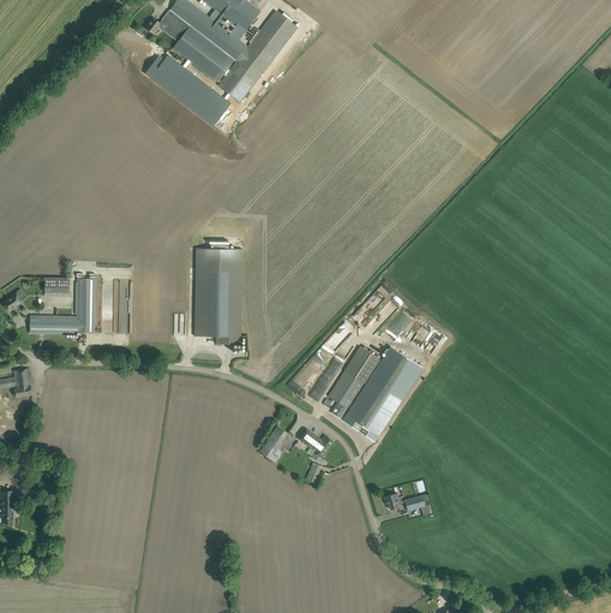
[(205,15),(186,0),(171,0),(159,17),(165,22),(160,28),(159,28),(174,40),(169,46),(238,99),(294,25),(273,7),(244,45),(217,24),(205,15)]
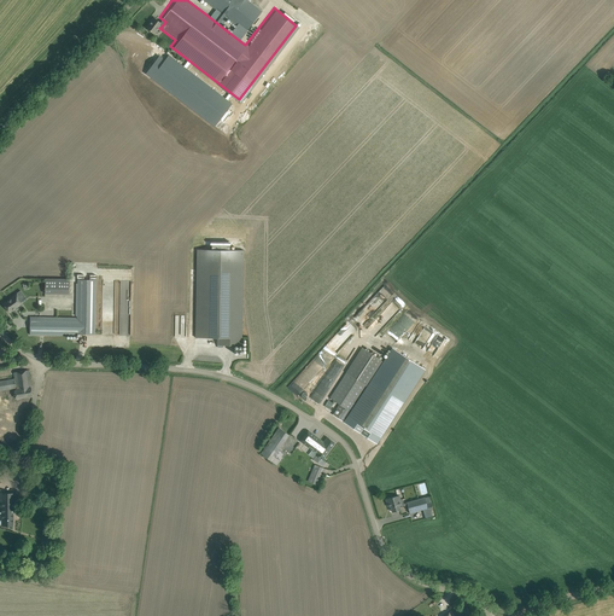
[(258,9),(246,0),(203,0),(212,7),(224,17),(241,30),(258,9)]
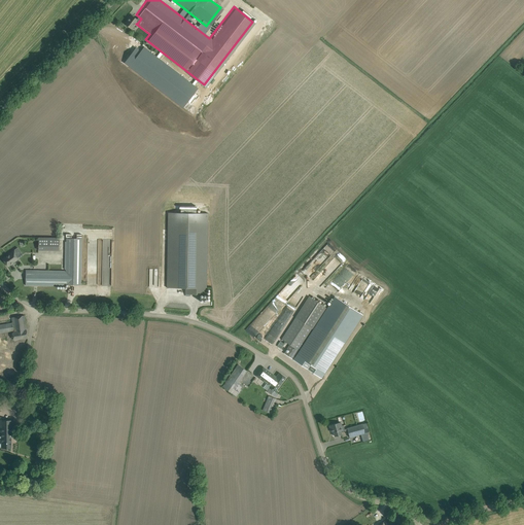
[(181,6),(176,12),(186,21),(191,14),(181,6)]
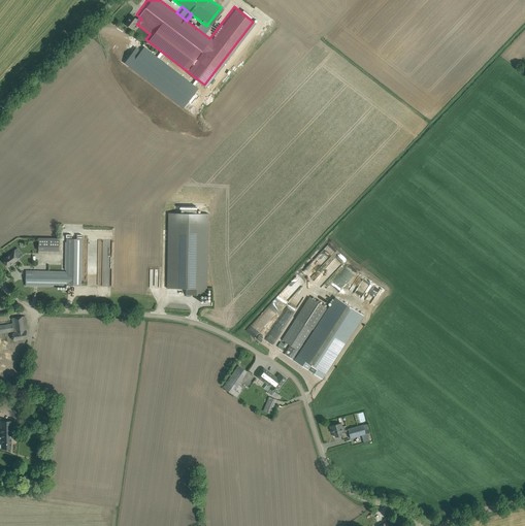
[(136,14),(134,18),(128,12),(126,17),(122,22),(129,27),(133,21),(137,24),(141,19),(136,14)]
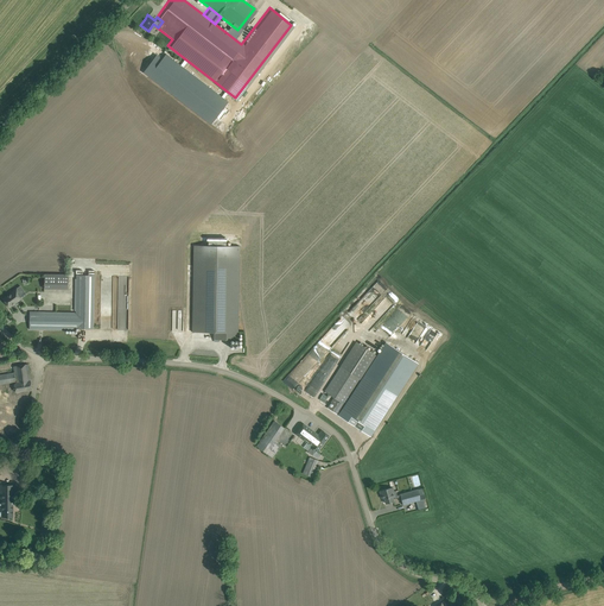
[(145,75),(208,122),(224,100),(163,52),(145,75)]
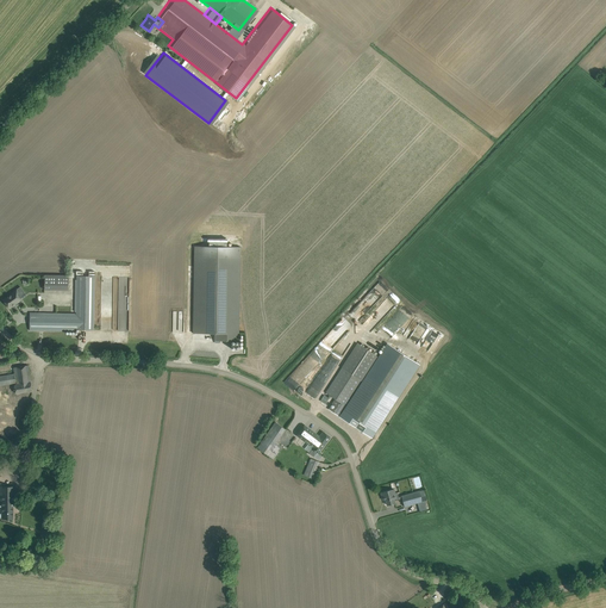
[(211,332),(211,339),(235,339),(236,244),(224,244),(224,240),(214,240),(206,240),(206,244),(191,243),(189,330),(211,332)]
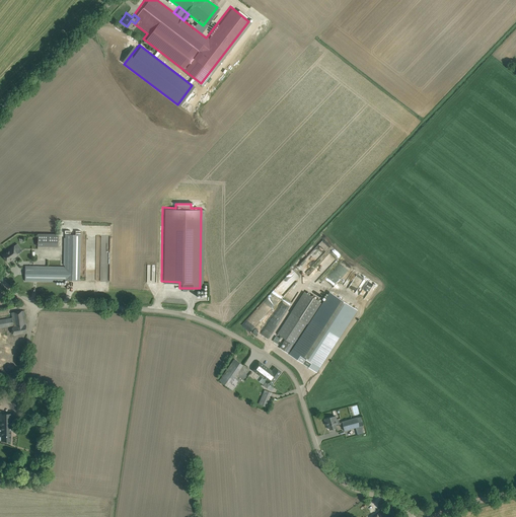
[(77,279),(78,233),(62,233),(62,265),(22,264),(22,279),(62,280),(62,279),(77,279)]
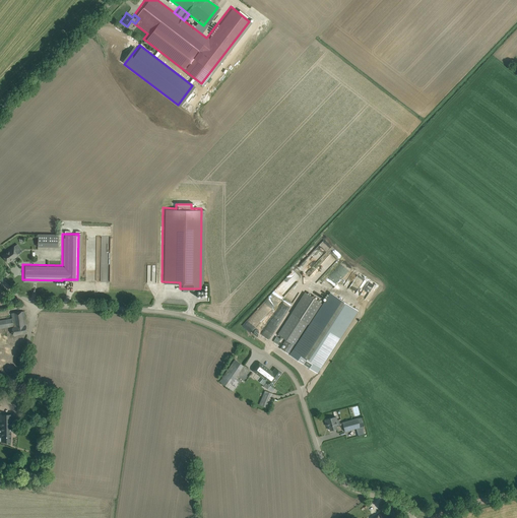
[(4,249),(4,250),(0,254),(5,261),(15,254),(11,249),(13,248),(11,244),(4,249)]
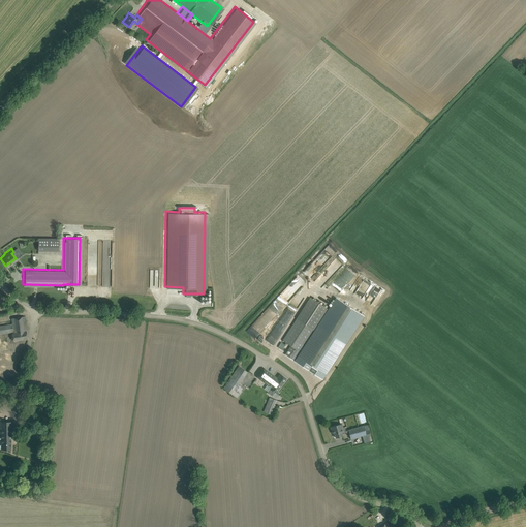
[(147,286),(157,286),(157,268),(147,268),(147,286)]
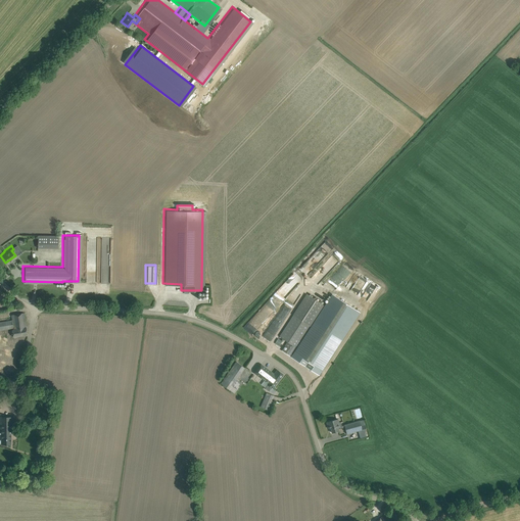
[(279,348),(288,354),(321,303),(303,292),(277,335),(284,340),(279,348)]
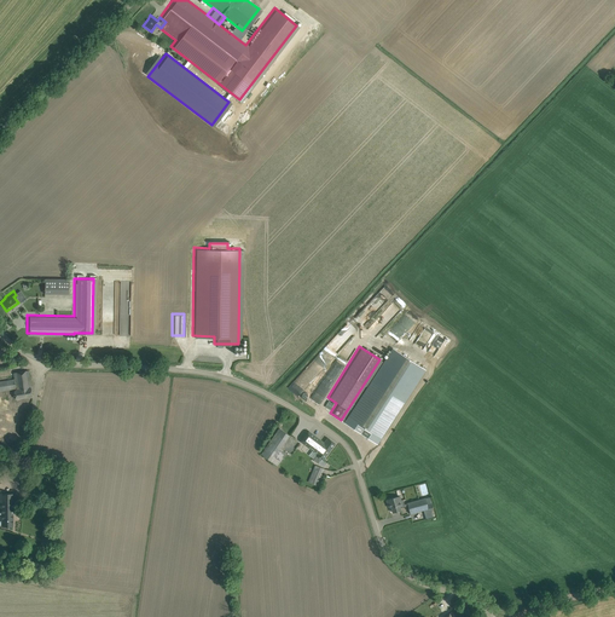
[(390,347),(342,421),(373,442),(422,368),(390,347)]
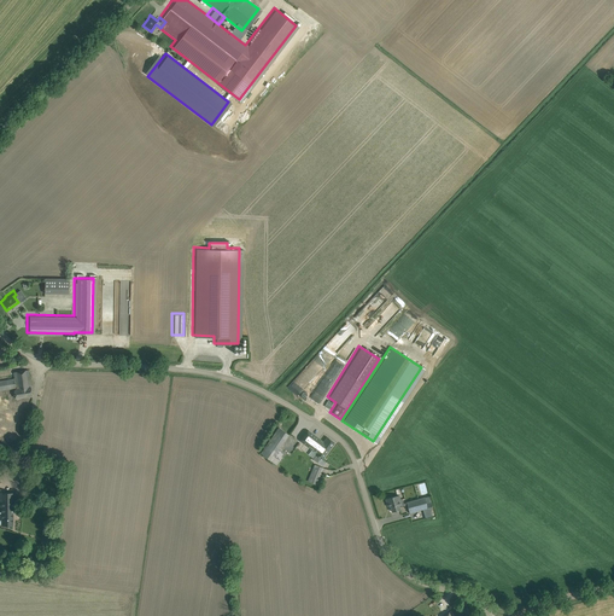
[(10,370),(11,376),(0,377),(0,388),(11,387),(12,396),(29,394),(28,385),(25,367),(19,368),(10,370)]
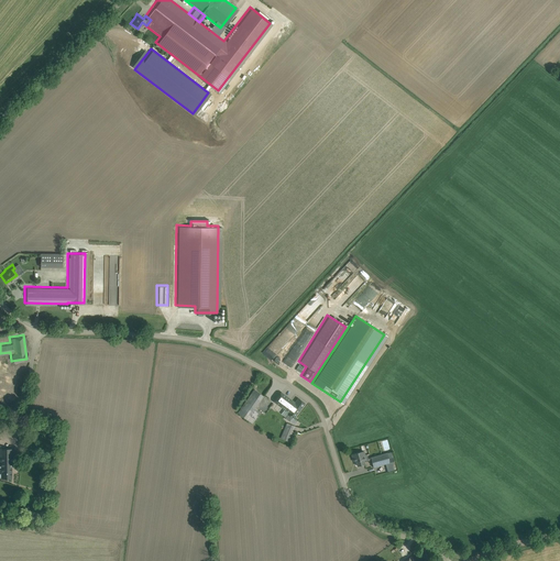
[(251,386),(234,411),(250,421),(257,409),(253,407),(262,394),(251,386)]
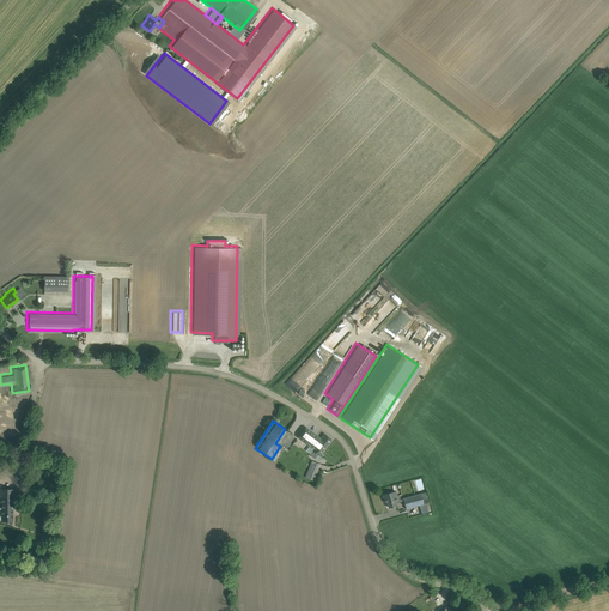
[(329,437),(321,431),(317,436),(303,424),(294,435),(311,448),(308,454),(311,458),(315,453),(316,453),(329,437)]
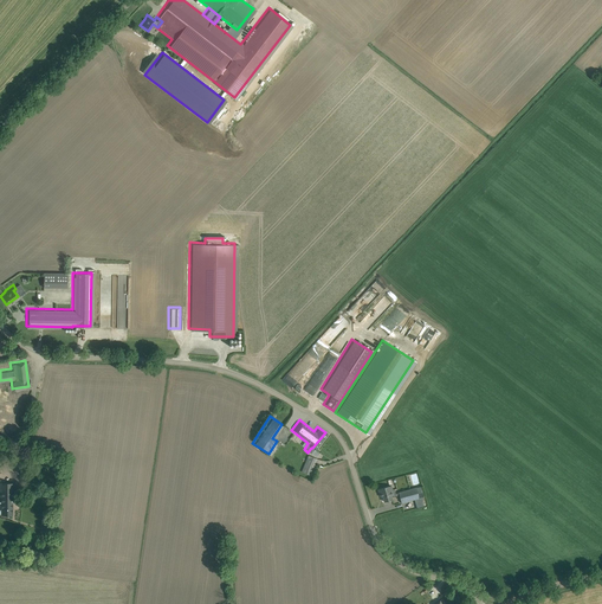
[(299,470),(309,474),(316,457),(305,454),(299,470)]
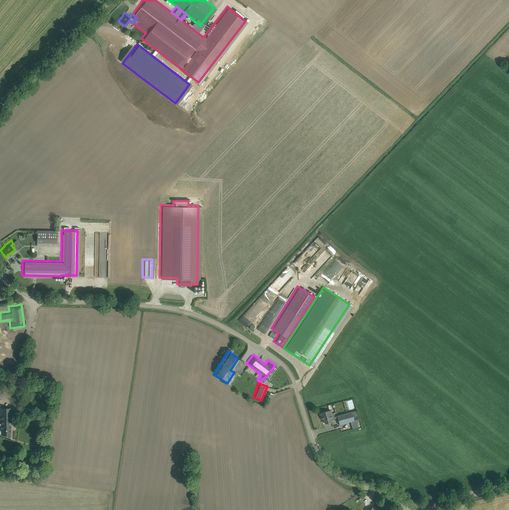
[(288,397),(287,391),(269,397),(271,403),(288,397)]
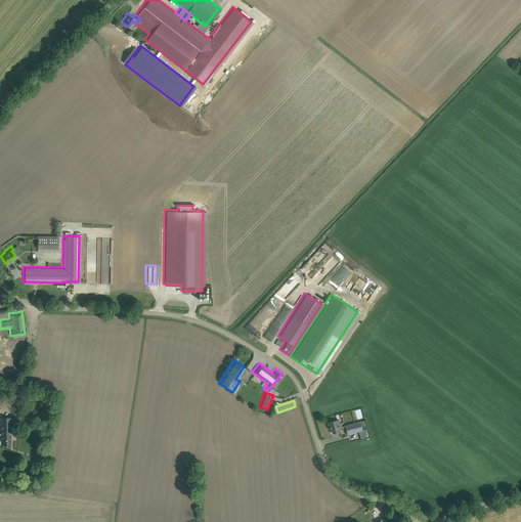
[(9,430),(9,416),(0,416),(0,443),(8,443),(8,430),(9,430)]
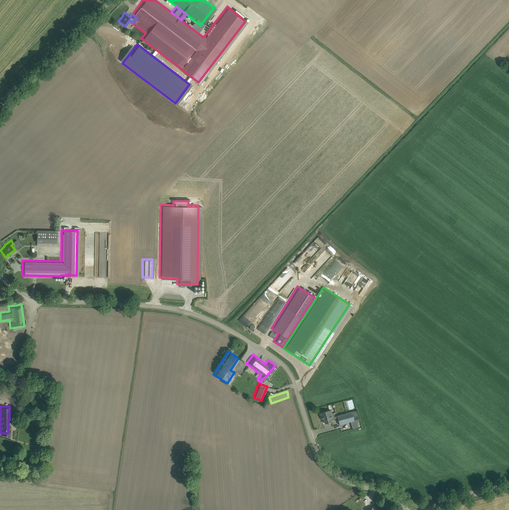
[(317,411),(319,418),(321,417),(322,422),(329,420),(329,418),(335,416),(337,423),(356,417),(353,409),(332,415),(331,411),(329,412),(328,408),(317,411)]
